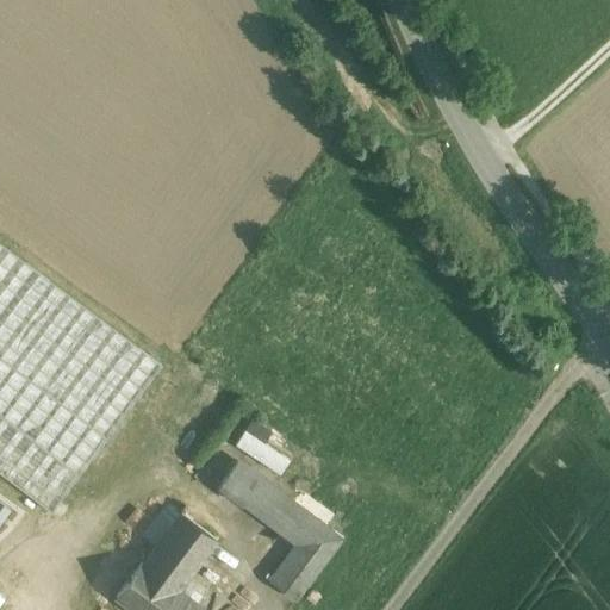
[(162,365),(0,242),(0,473),(51,512),(162,365)]
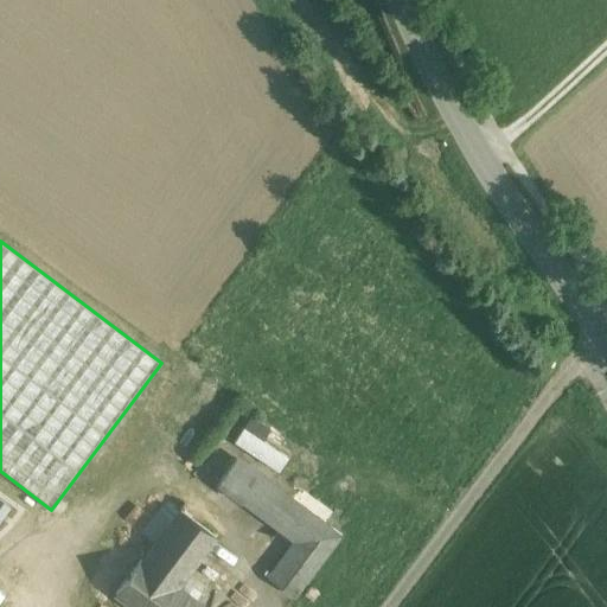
[(287,454),(260,439),(268,425),(248,414),(232,442),(279,468),(287,454)]
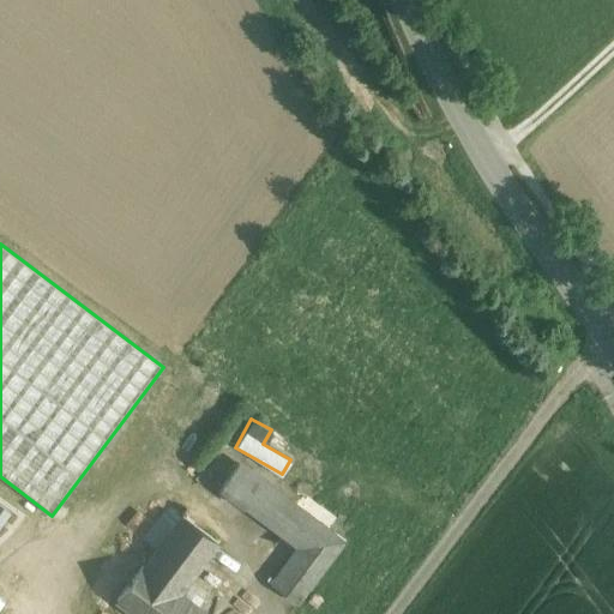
[(317,523),(239,464),(220,491),(298,548),(317,523)]
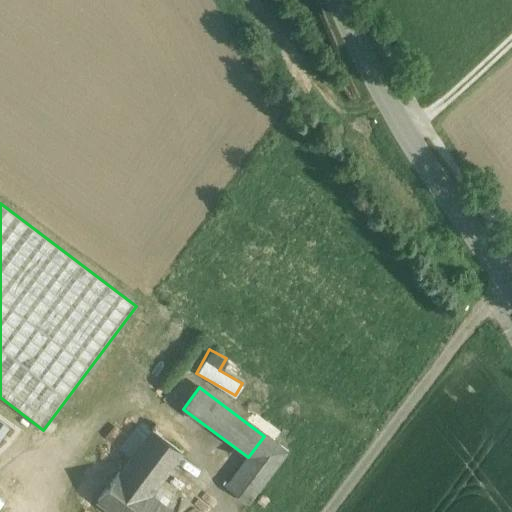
[(182,453),(152,430),(120,473),(150,495),(182,453)]
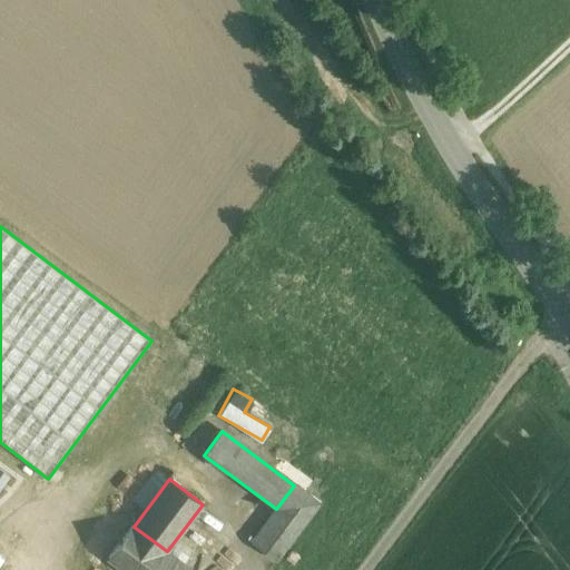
[(276,509),(252,542),(275,560),(317,503),(294,485),(276,509)]
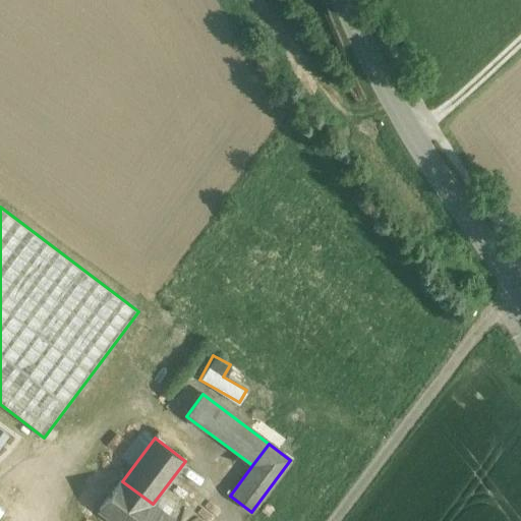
[(122,481),(121,480),(99,510),(113,520),(174,520),(153,504),(122,481)]
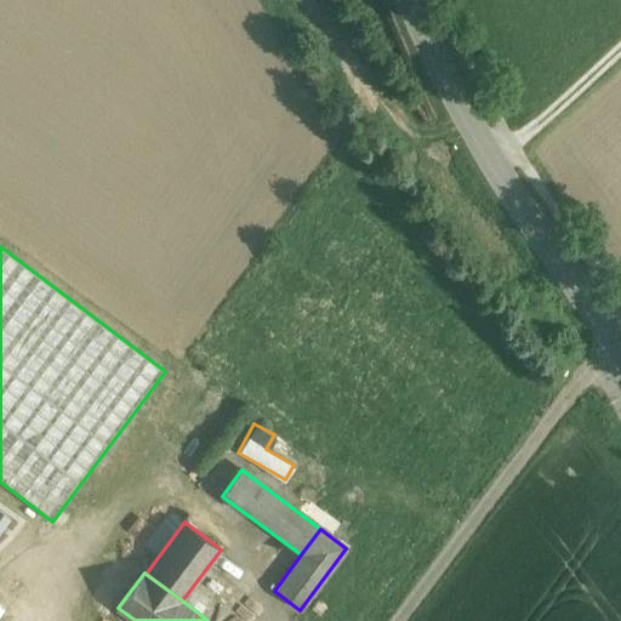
All buildings are outlined.
